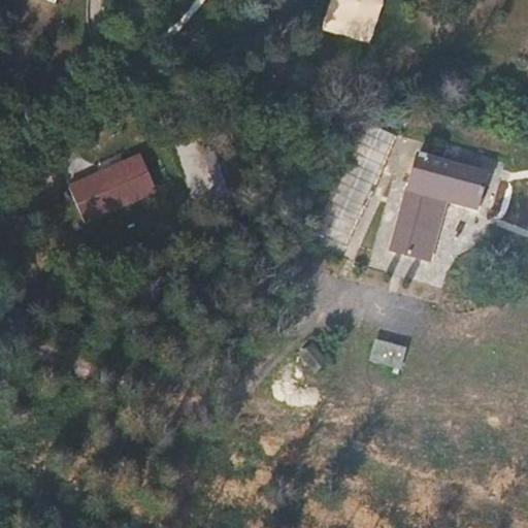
[(204,0),(254,14),(258,0),(204,0)]
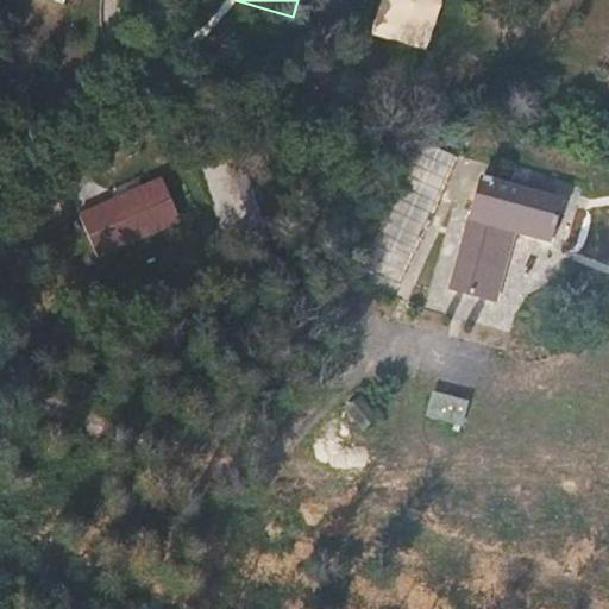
[(514,227),(547,238),(558,200),(479,177),(470,214),(469,214),(450,287),(493,300),(514,227)]
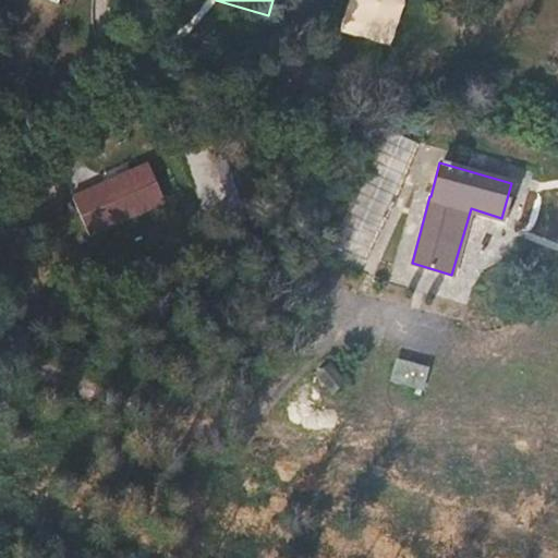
[(365,258),(390,207),(360,192),(335,243),(365,258)]
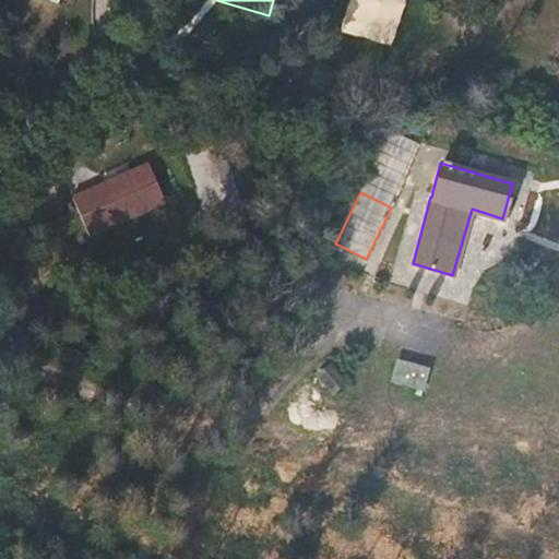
[(126,221),(51,256),(61,280),(135,246),(126,221)]
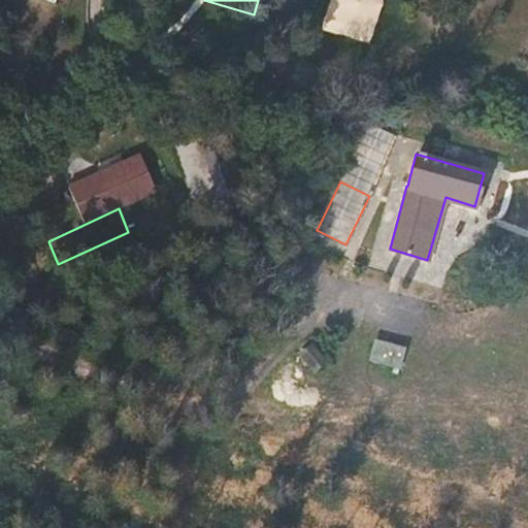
[(375,337),(369,360),(400,369),(407,345),(375,337)]
